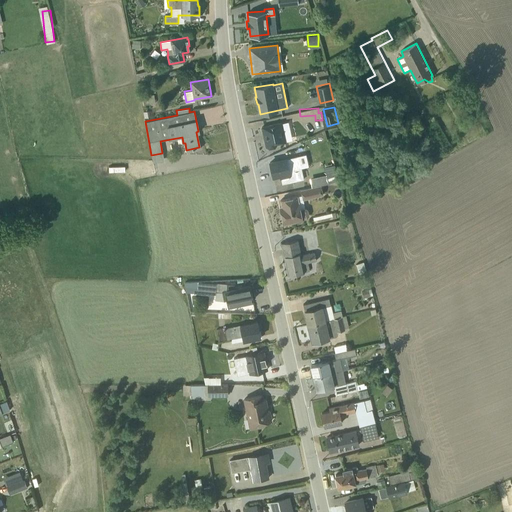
[(281,122),(262,126),(266,146),(269,148),(275,147),(277,144),(286,142),(281,122)]
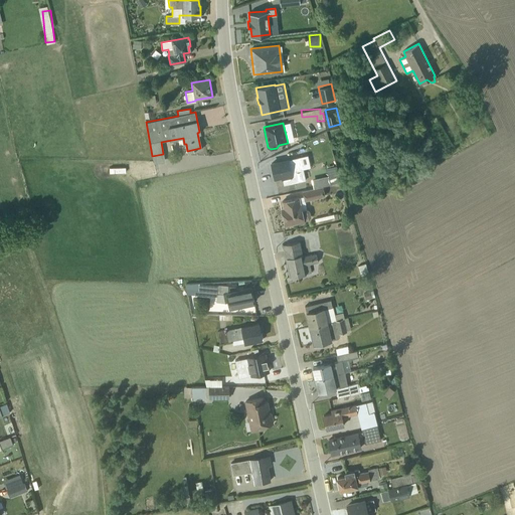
[(307,155),(272,163),(275,177),(282,176),(283,179),(304,174),(303,169),(310,167),(307,155)]
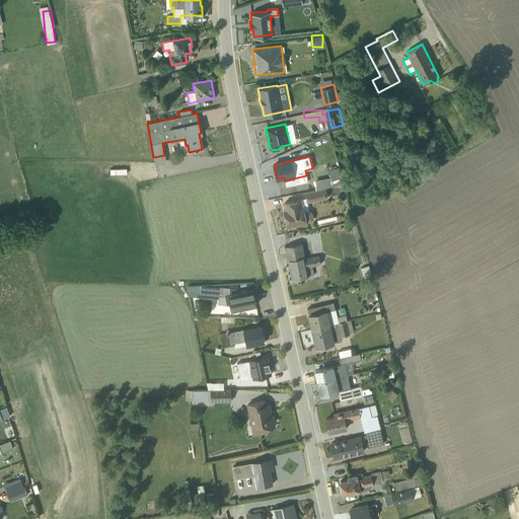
[(327,170),(313,173),(315,182),(323,180),(324,187),(331,186),(327,170)]
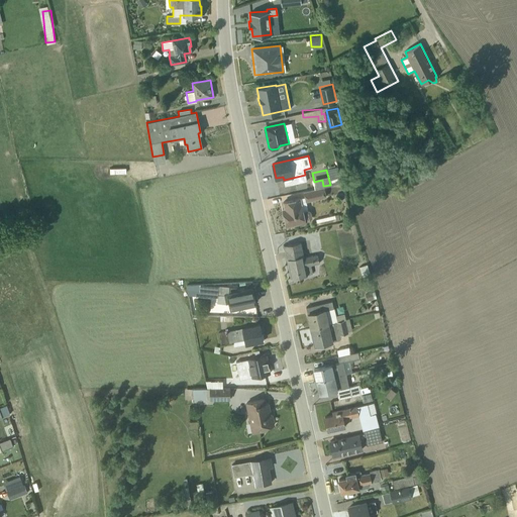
[(339,174),(329,177),(331,184),(341,181),(339,174)]
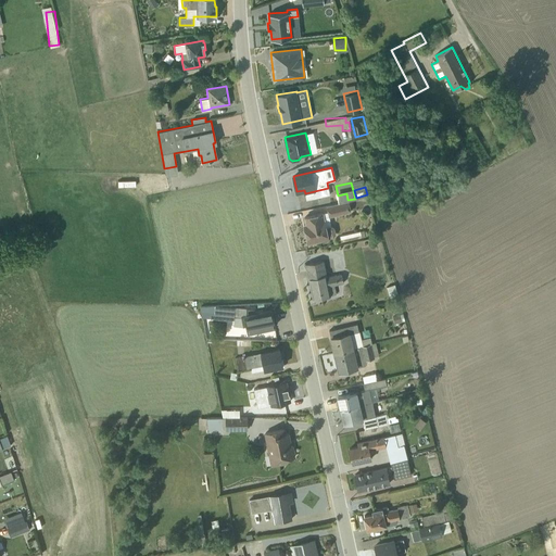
[(349,201),(327,205),(329,216),(351,212),(349,201)]
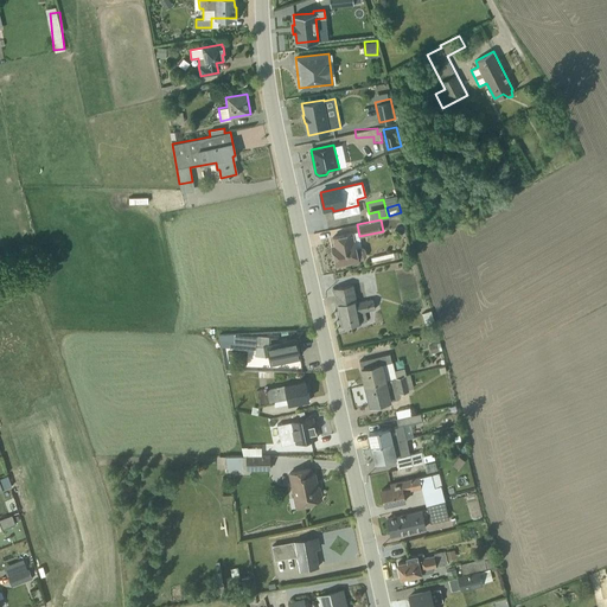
[(333,251),(336,264),(364,259),(366,255),(365,248),(362,247),(358,231),(332,237),(336,251),(333,251)]
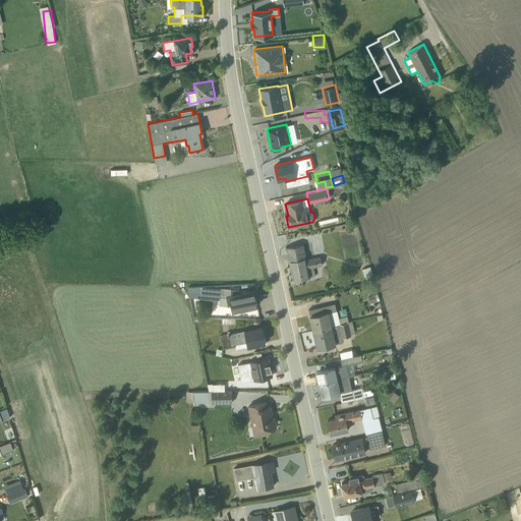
[(341,216),(317,221),(319,226),(342,221),(341,216)]
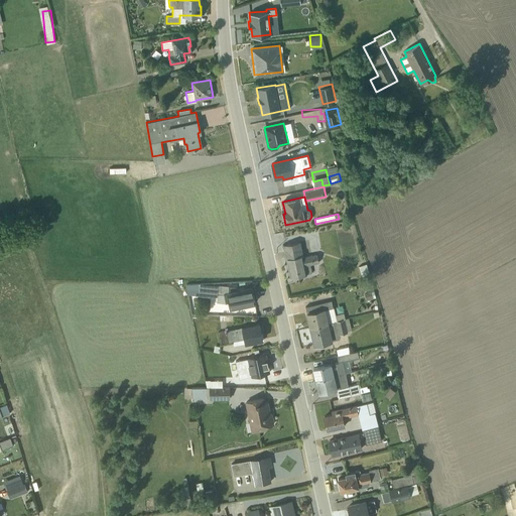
[(300,242),(283,245),(290,277),(311,273),(310,264),(318,263),(316,254),(303,256),(300,242)]
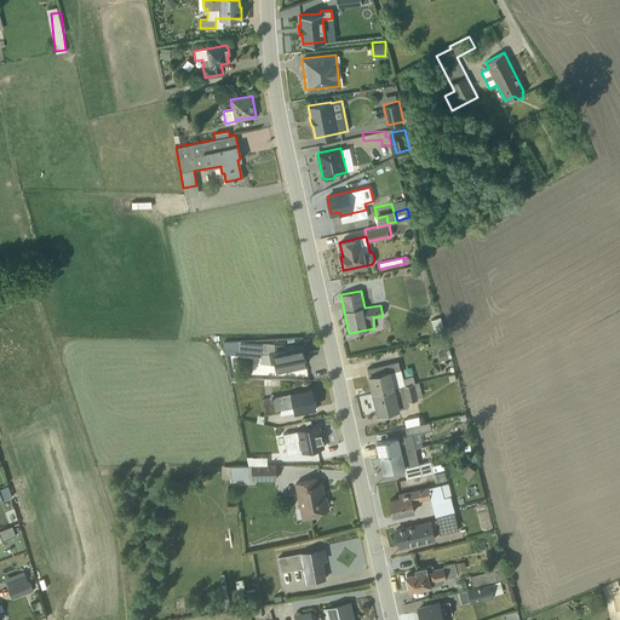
[(283,344),(250,342),(248,345),(244,344),(242,354),(282,356),(286,367),(305,362),(302,345),(283,349),(283,344)]
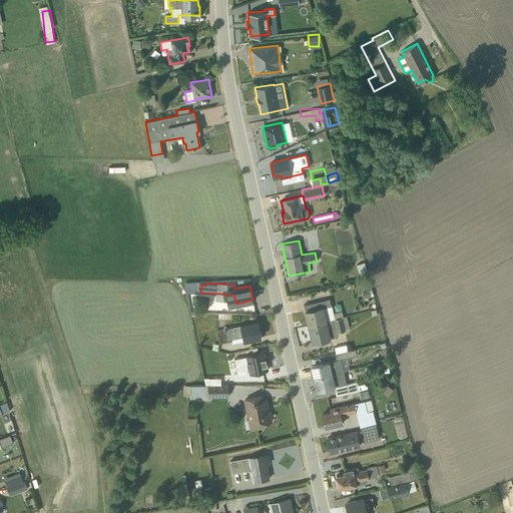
[(309,325),(342,317),(341,311),(333,313),(330,299),(304,305),(309,325)]
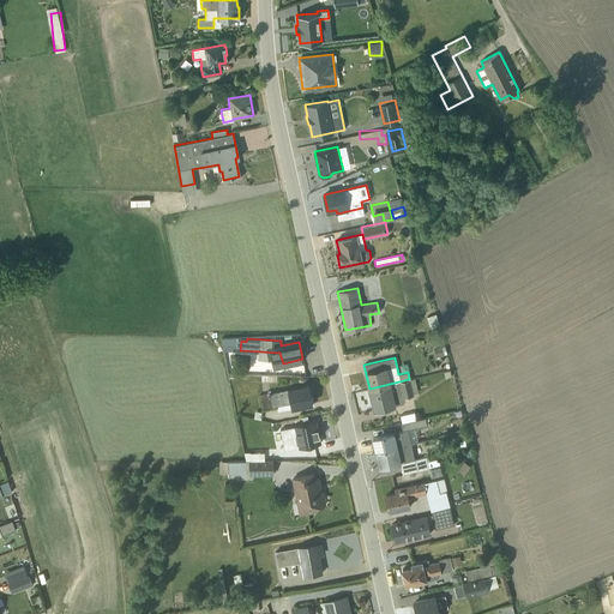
[(409,379),(369,389),(374,409),(404,402),(403,398),(413,396),(409,379)]
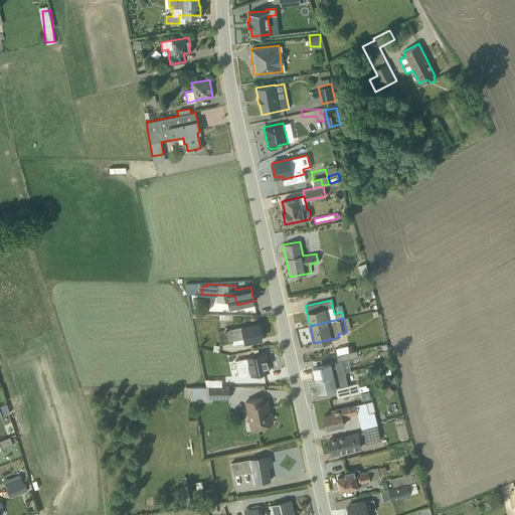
[(259,323),(217,331),(219,343),(242,339),(243,342),(262,338),(259,323)]
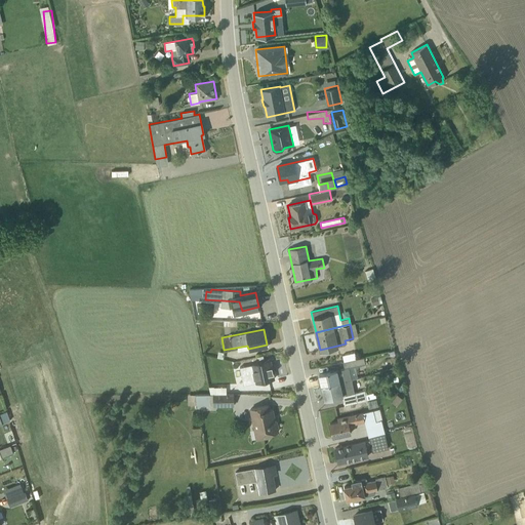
[(319,374),(321,386),(339,381),(352,378),(349,367),(365,364),(363,357),(341,361),(344,368),(319,374)]
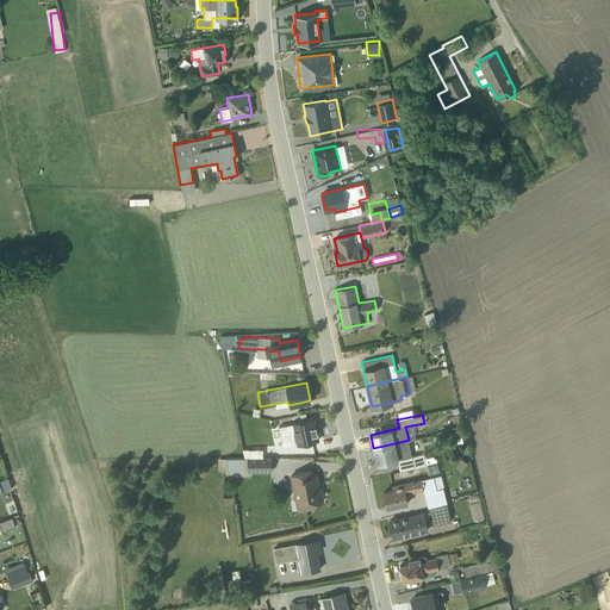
[(313,419),(274,428),(277,437),(285,435),(285,439),(293,436),(294,444),(318,440),(313,419)]
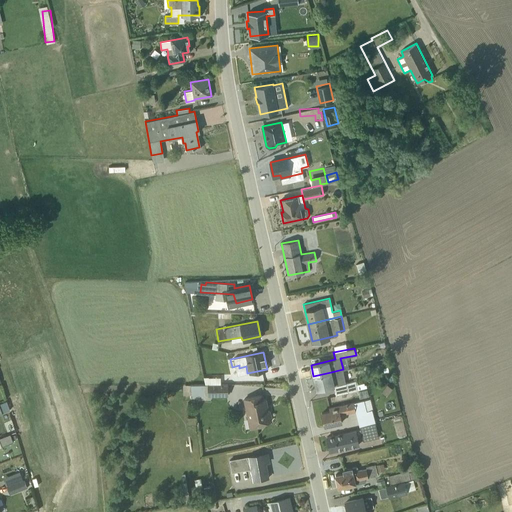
[(331,372),(313,376),(316,389),(333,386),(335,395),(357,390),(355,381),(356,381),(353,367),(343,369),(346,382),(334,385),(331,372)]
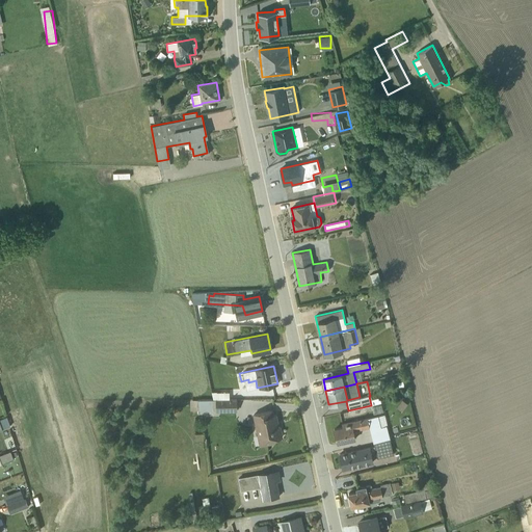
[(238,384),(228,387),(230,393),(240,391),(238,384)]
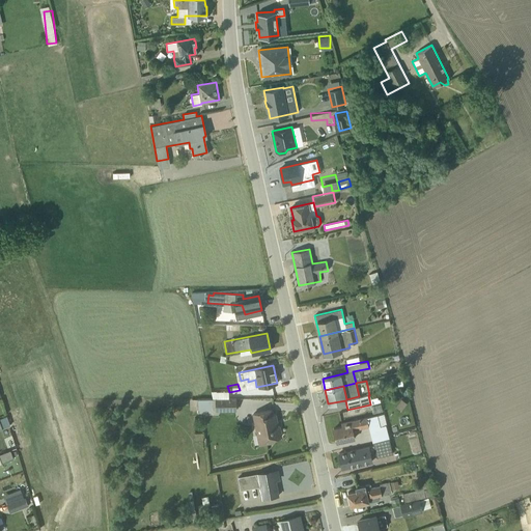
[(190,409),(212,409),(212,398),(190,398),(190,409)]
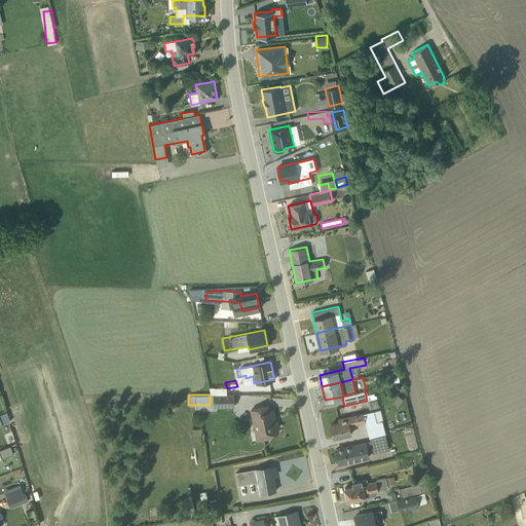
[(234,396),(214,396),(214,406),(234,406),(234,396)]
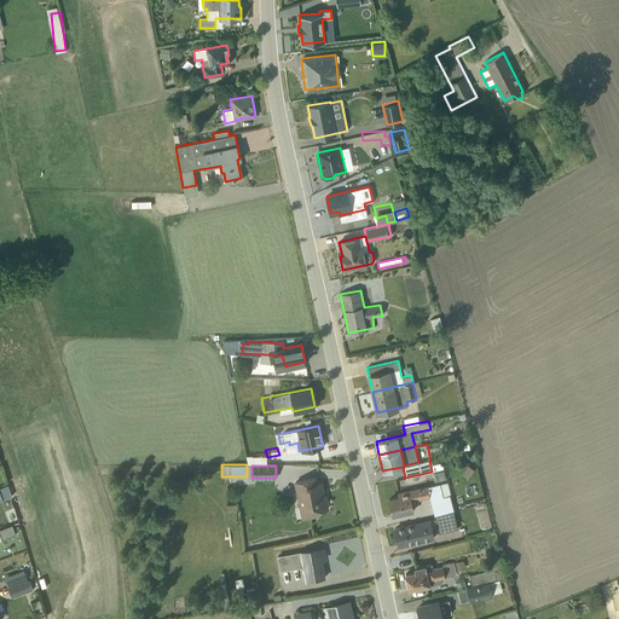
[(317,478),(294,482),(302,518),(318,514),(318,512),(329,509),(327,496),(324,497),(322,485),(319,486),(317,478)]
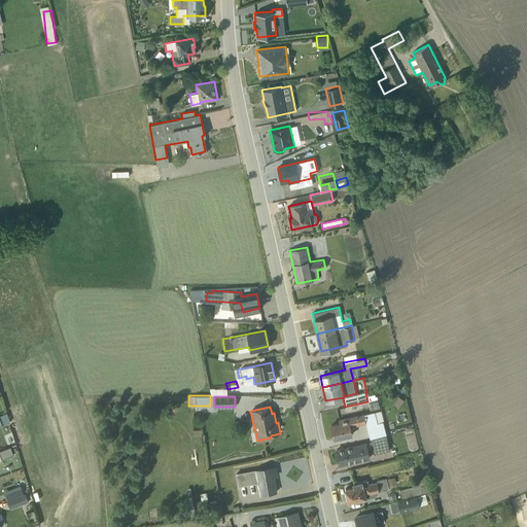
[(209,426),(210,409),(202,409),(201,426),(209,426)]
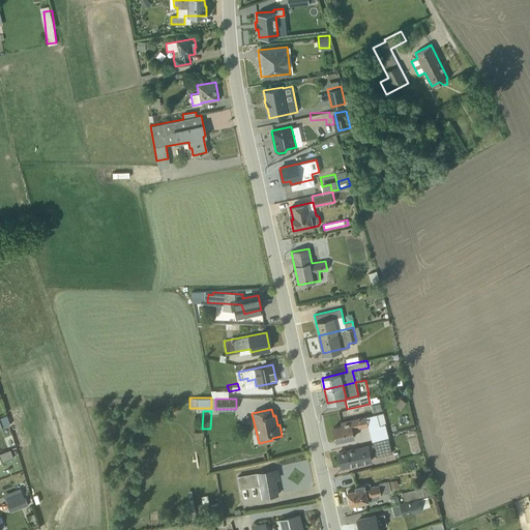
[(367,425),(372,441),(388,437),(382,412),(341,422),(342,425),(332,428),(336,441),(354,437),(352,429),(367,425)]
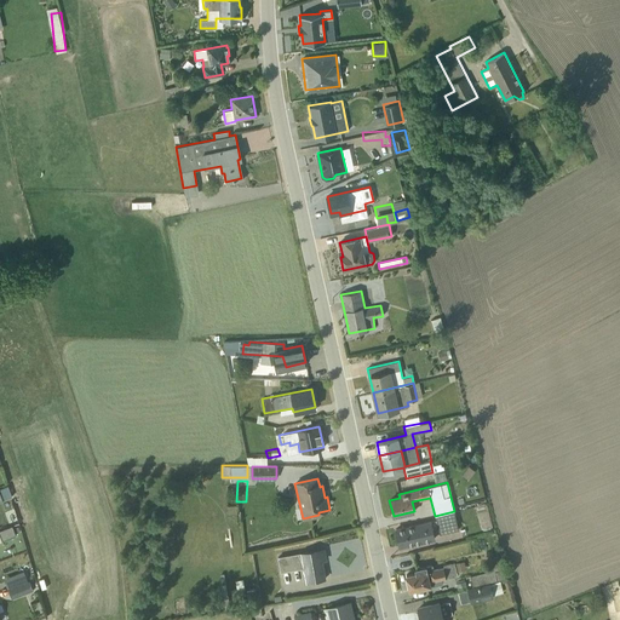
[(454,511),(435,516),(436,520),(396,529),(400,546),(435,538),(432,530),(438,529),(440,533),(458,529),(454,511)]
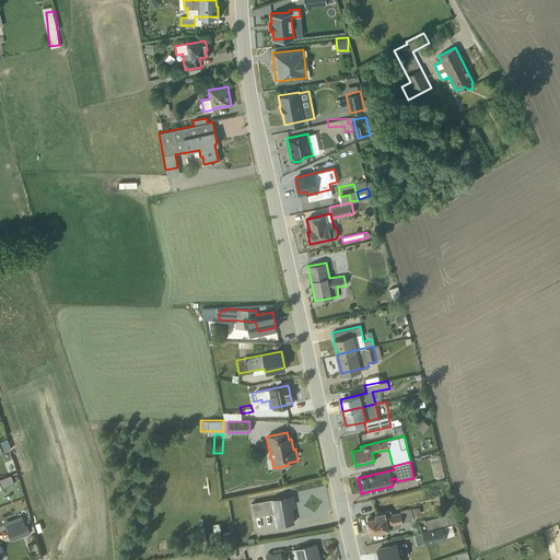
[(23,486),(20,475),(14,476),(19,487),(23,486)]
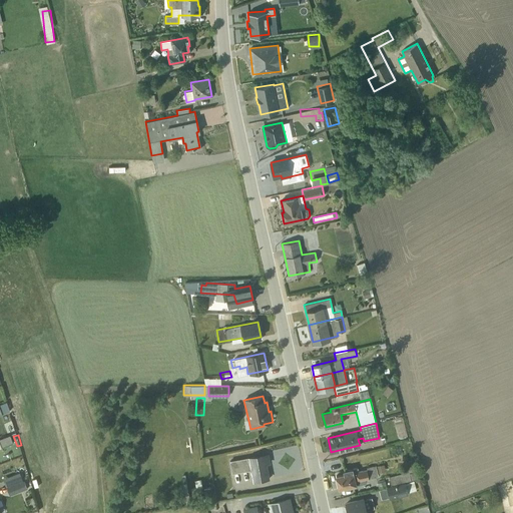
[(229,460),(231,473),(249,469),(251,481),(267,478),(265,462),(269,462),(267,453),(229,460)]
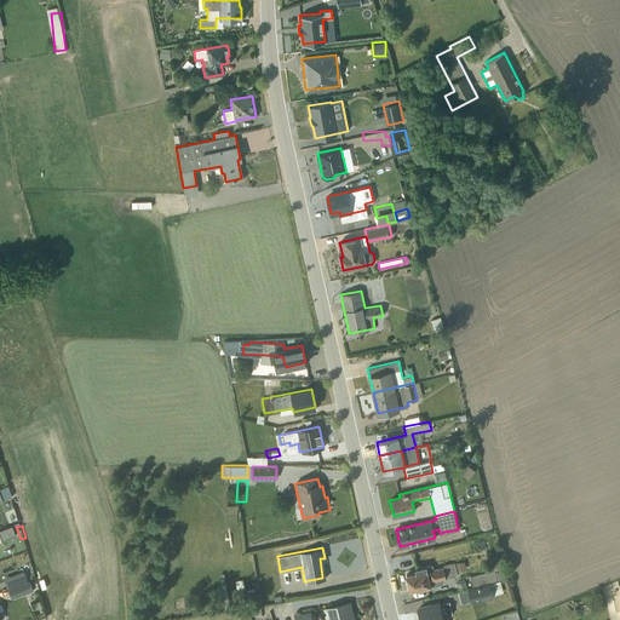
[(501,556),(491,558),(494,570),(504,567),(501,556)]
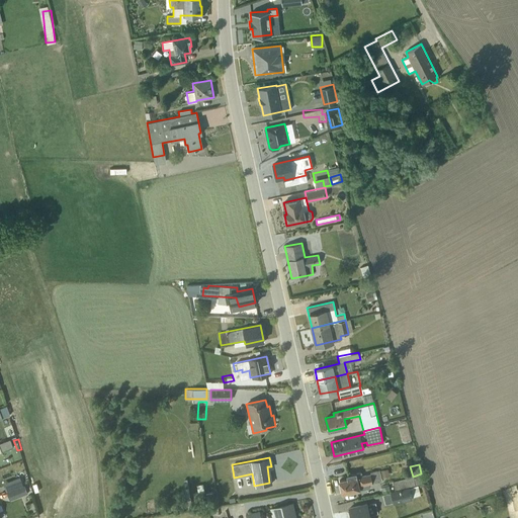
[(347,479),(339,481),(342,493),(359,489),(360,490),(369,488),(368,485),(381,482),(379,469),(370,471),(370,472),(362,475),(361,471),(346,476),(347,479)]
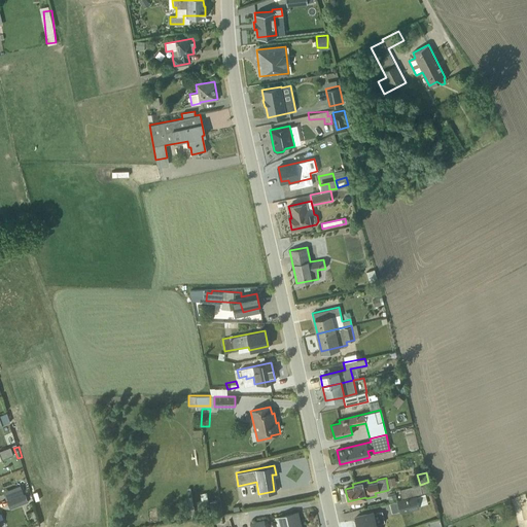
[(401,498),(424,493),(431,491),(429,484),(420,487),(420,485),(399,490),(401,498)]
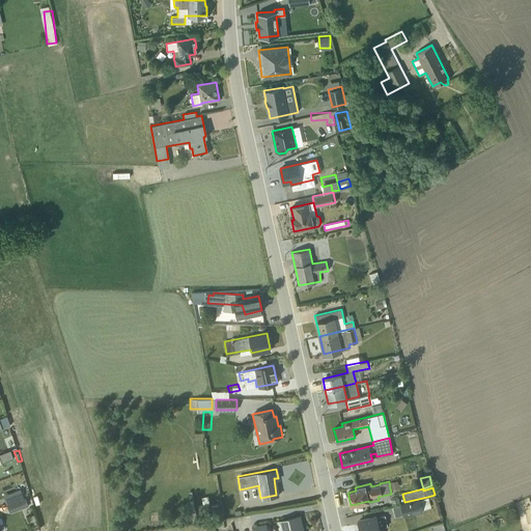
[(398,497),(390,499),(392,505),(399,504),(398,497)]
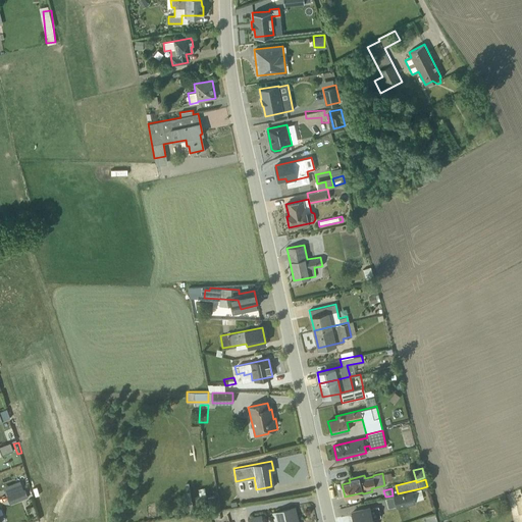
[(398,493),(394,494),(395,496),(385,499),(387,508),(396,506),(397,508),(415,504),(415,501),(423,499),(420,488),(398,493)]
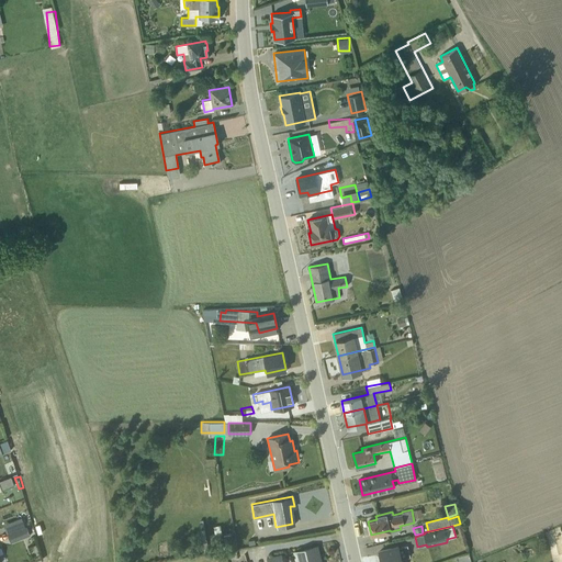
[(26,527),(9,534),(12,542),(31,536),(26,527)]
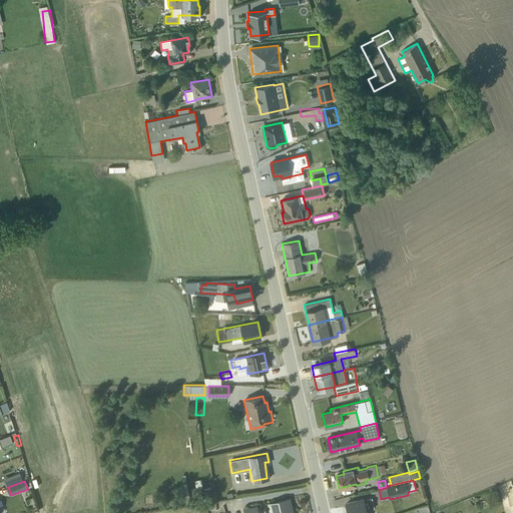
[(512,512),(512,485),(500,489),(504,507),(509,506),(510,512),(512,512)]
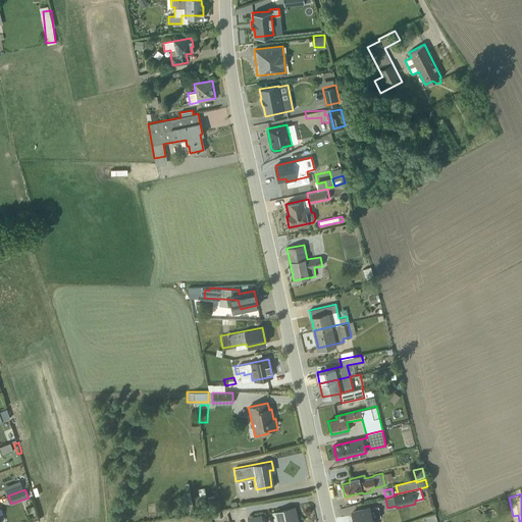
[(378,506),(352,512),(354,521),(373,521),(373,519),(380,517),(378,506)]
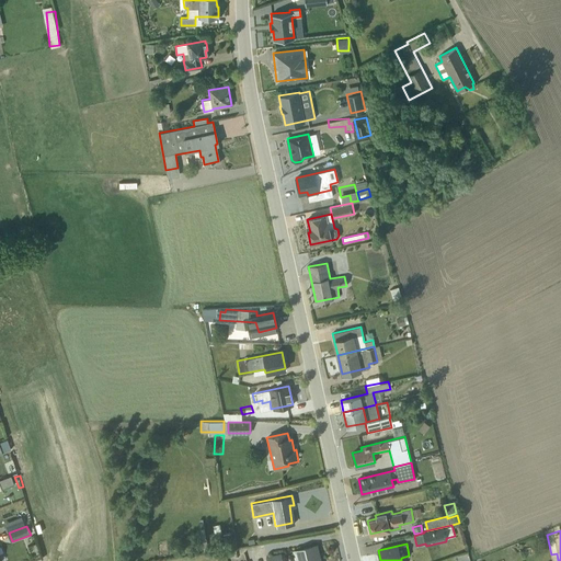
[(319,560),(316,545),(293,550),(295,560),(319,560)]
